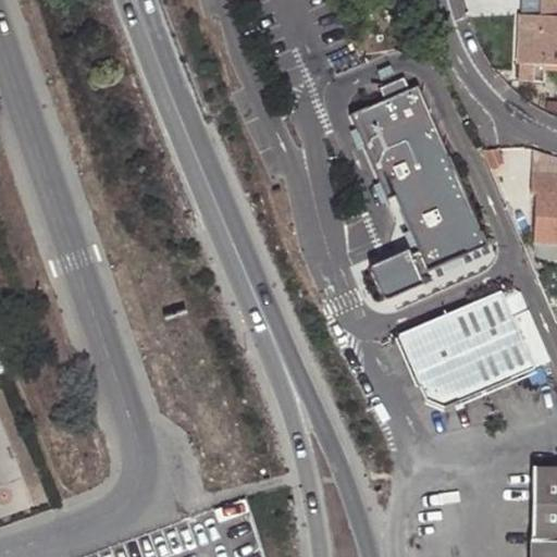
[(556,65),(556,17),(519,15),(517,64),(556,65)]
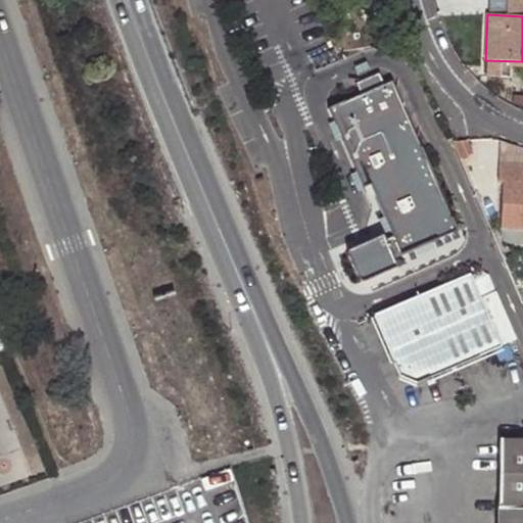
[(384,236),(346,252),(361,285),(398,269),(393,259),(459,231),(392,81),(385,84),(380,73),(354,84),(360,96),(329,109),(364,188),(373,184),(396,238),(386,242),(384,236)]
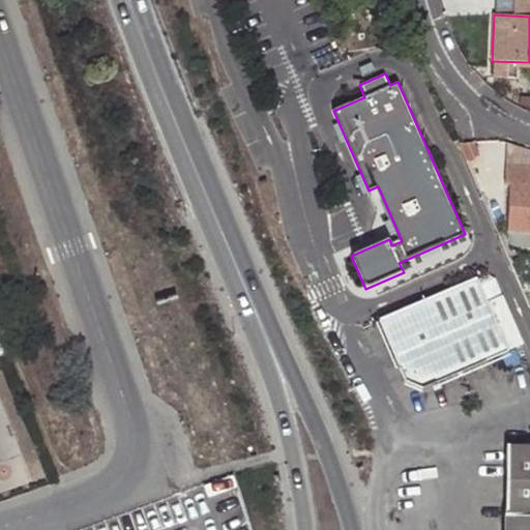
[(473,141),(460,143),(458,143),(461,149),(465,160),(479,154),(473,141)]
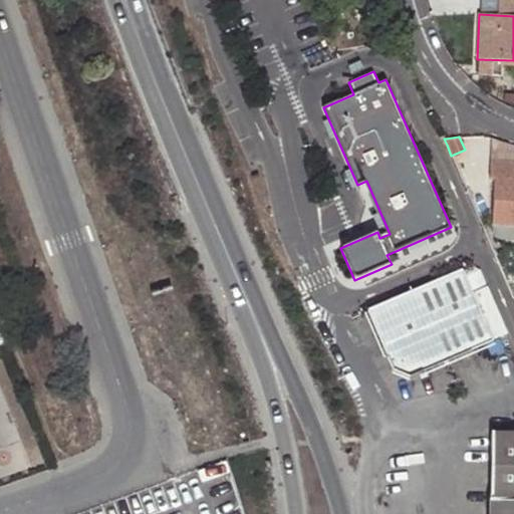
[(513,163),(489,162),(488,180),(493,180),(491,225),(513,225),(513,163)]
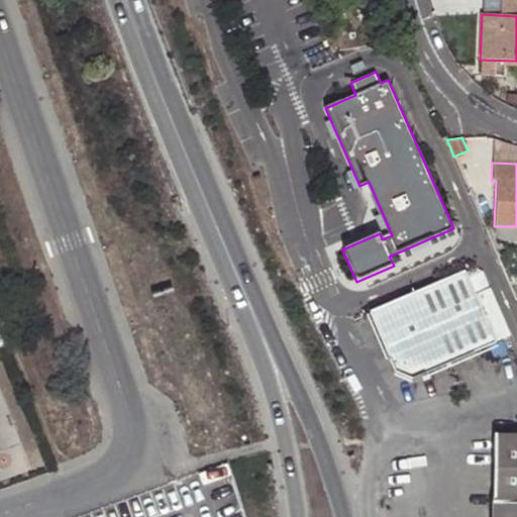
[(480,264),(369,311),(395,370),(413,380),(510,336),(480,264)]
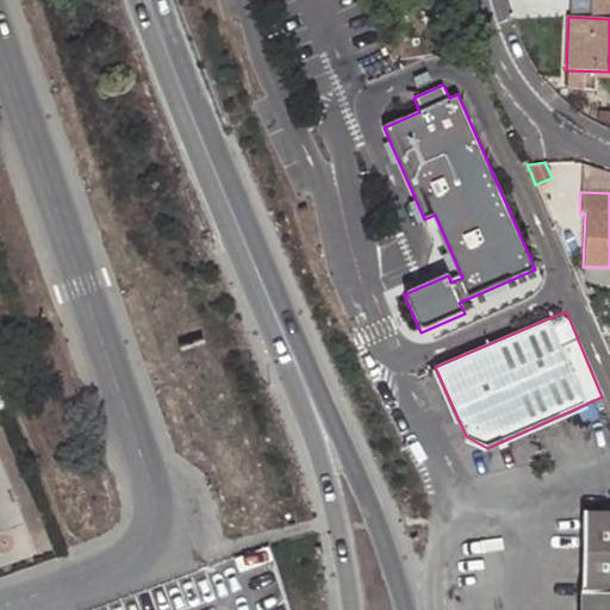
[(609,609),(609,511),(583,512),(579,609),(609,609)]
